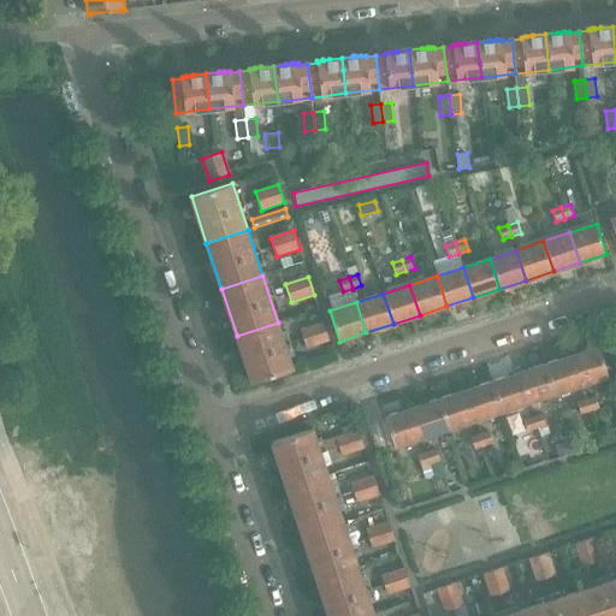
[(278,323),(237,336),(252,383),(294,368),(278,323)]
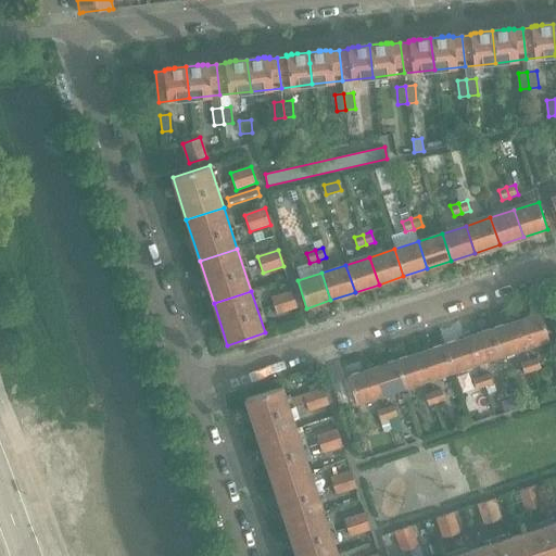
[(292,291),(272,298),(277,314),(298,307),(292,291)]
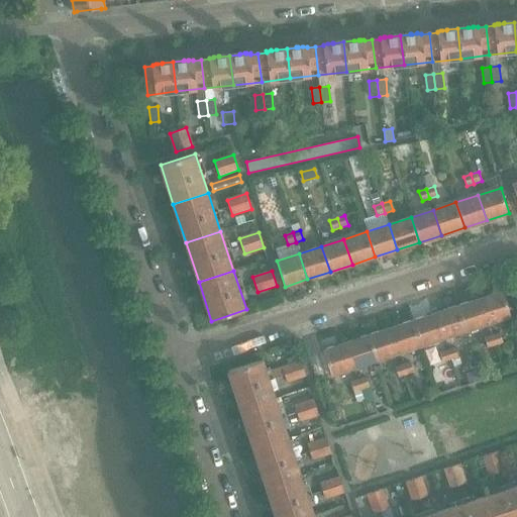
[(503,291),(480,299),(489,324),(511,317),(503,291)]
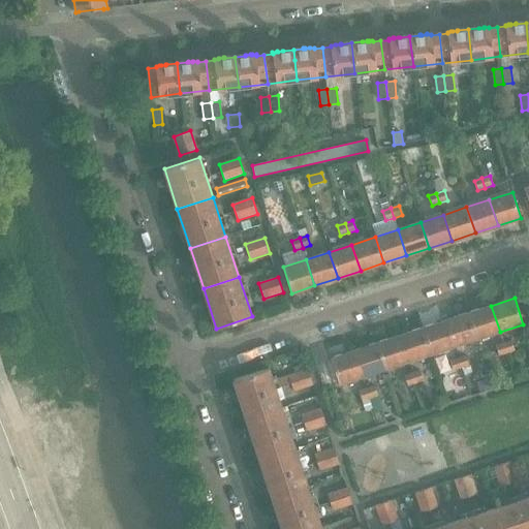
[(491,306),(468,313),(477,339),(500,332),(491,306)]
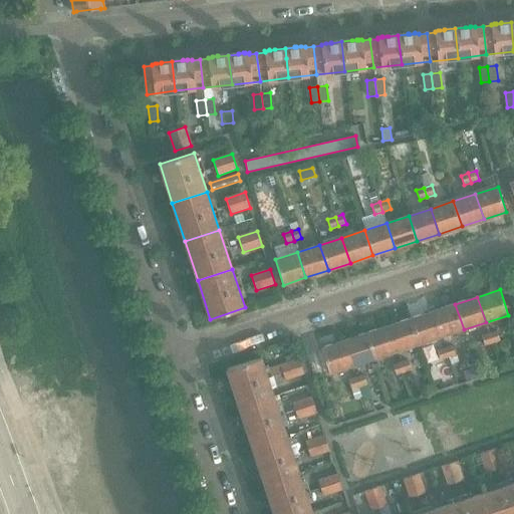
[(455,304),(433,311),(441,336),(464,329),(455,304)]
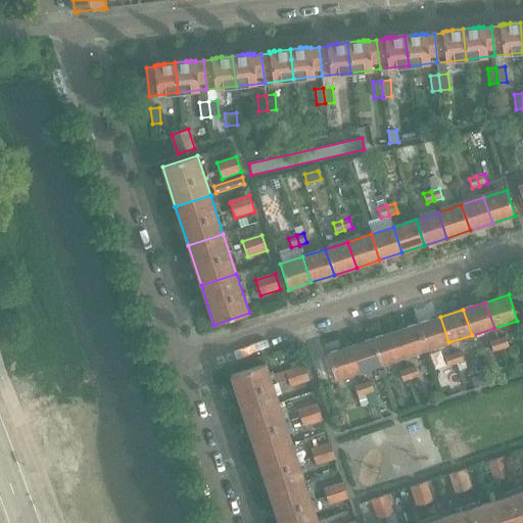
[(440,317),(418,325),(426,350),(448,342),(440,317)]
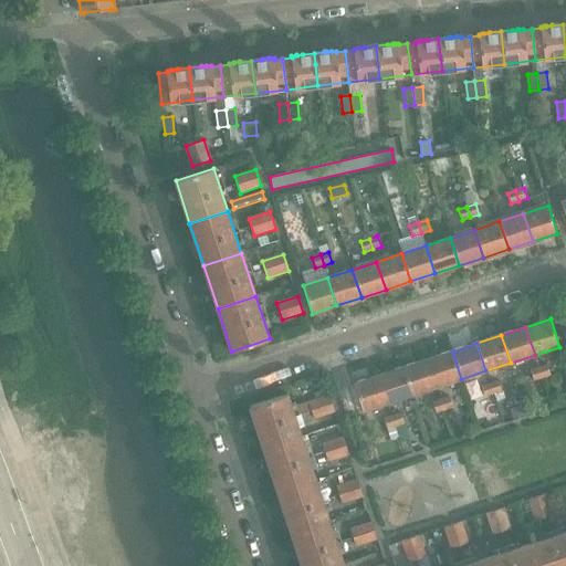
[(452,352),(428,359),(437,387),(461,379),(452,352)]
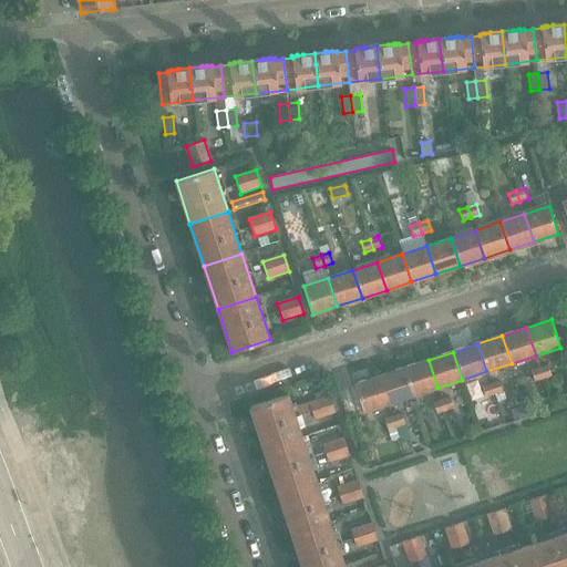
[(429,360),(403,368),(413,395),(437,388),(429,360)]
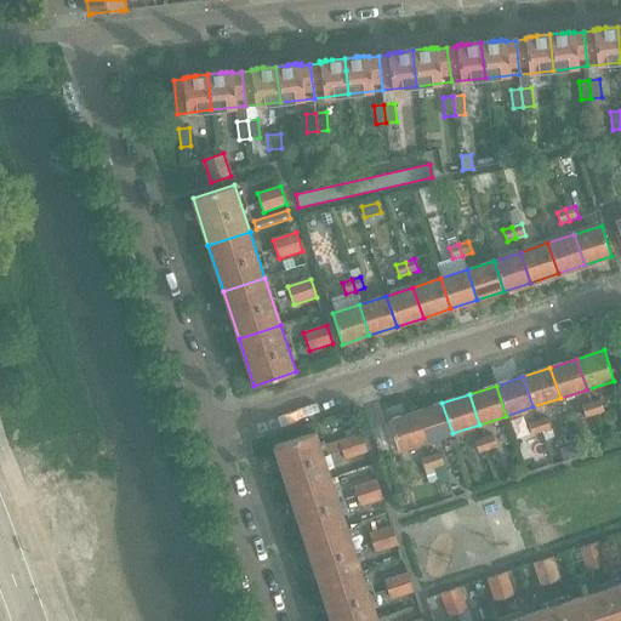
[(600,400),(582,406),(586,417),(604,411),(600,400)]
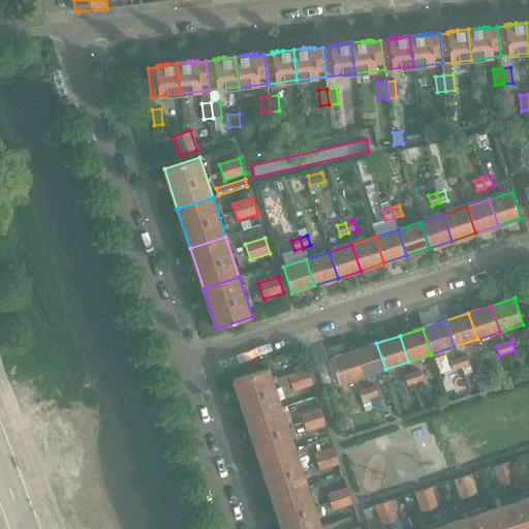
[(376,343),(353,351),(363,377),(385,369),(376,343)]
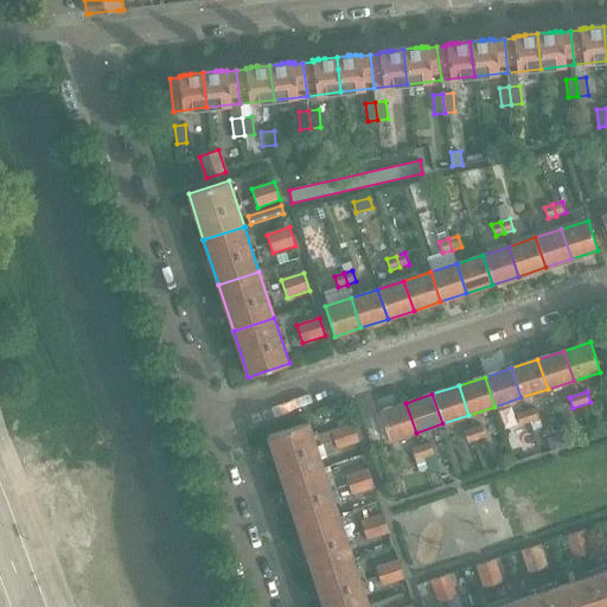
[(406,403),(379,411),(389,441),(416,433),(406,403)]
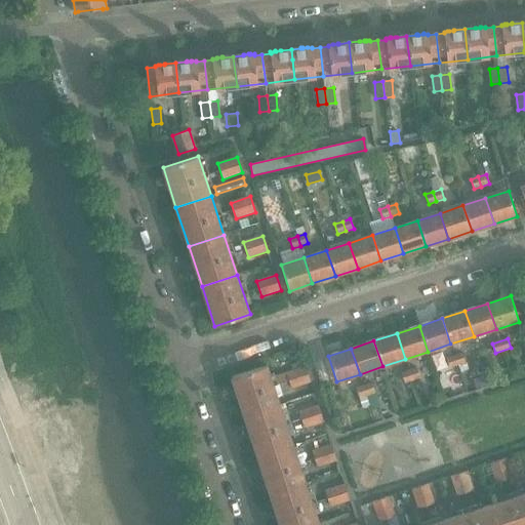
[(462,353),(446,358),(449,368),(466,363),(462,353)]
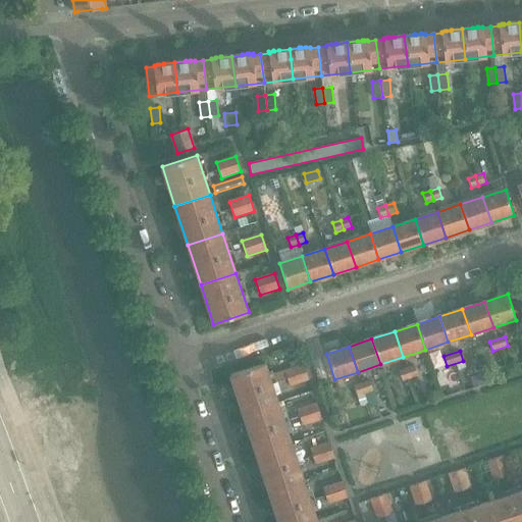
[(230,375),(243,414),(278,403),(265,364),(230,375)]
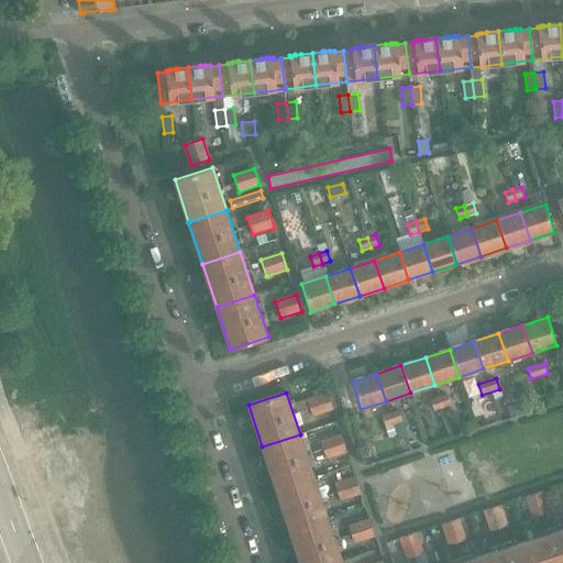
[(328,393),(307,400),(312,417),(333,410),(328,393)]
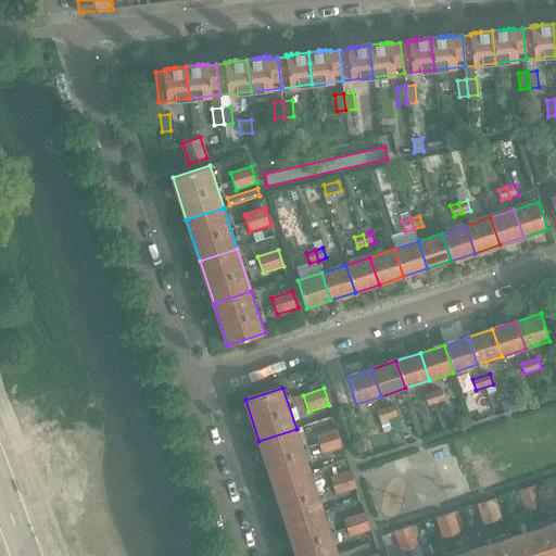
[(442,390),(425,395),(428,405),(445,400),(442,390)]
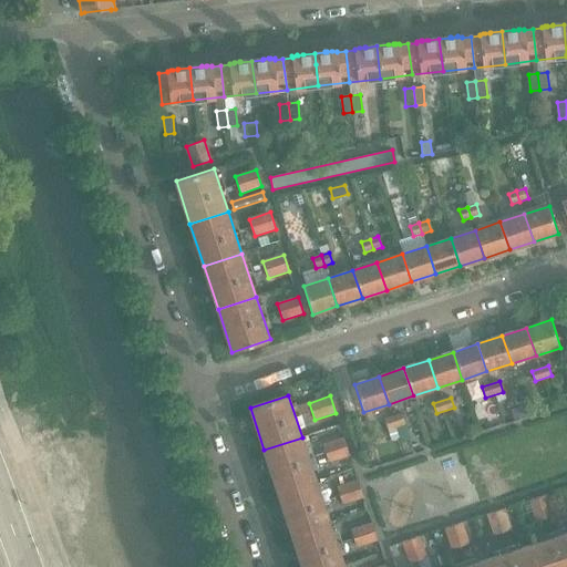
[(523,405),(511,410),(514,420),(526,415),(523,405)]
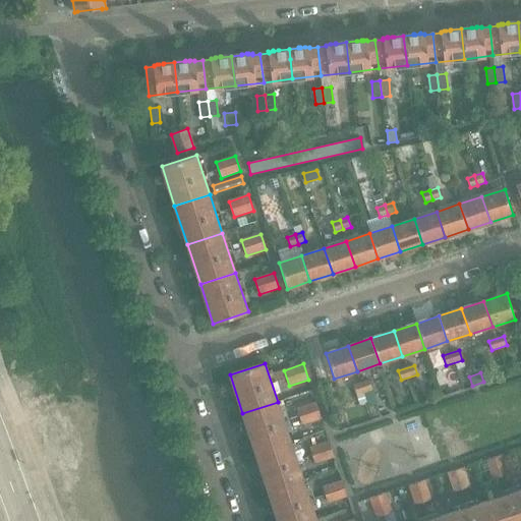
[(369,380),(353,385),(356,395),(372,390),(369,380)]
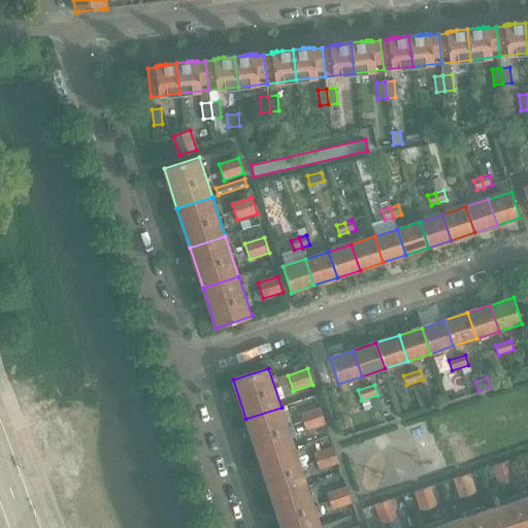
[(245,419),(259,459),(294,448),(282,407),(245,419)]
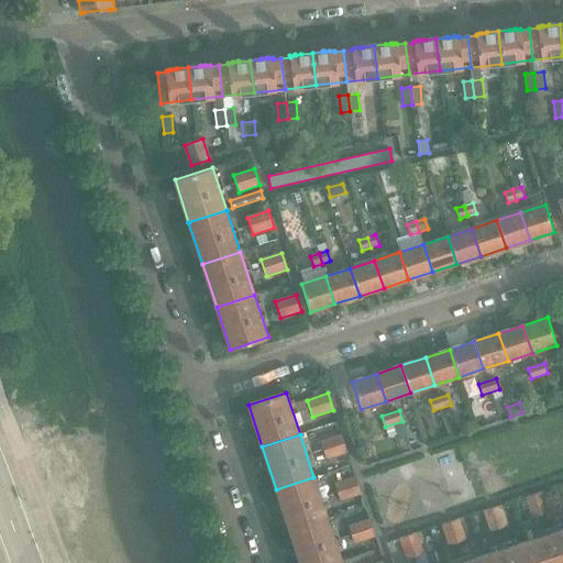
[(342,435),(321,442),(327,459),(348,452),(342,435)]
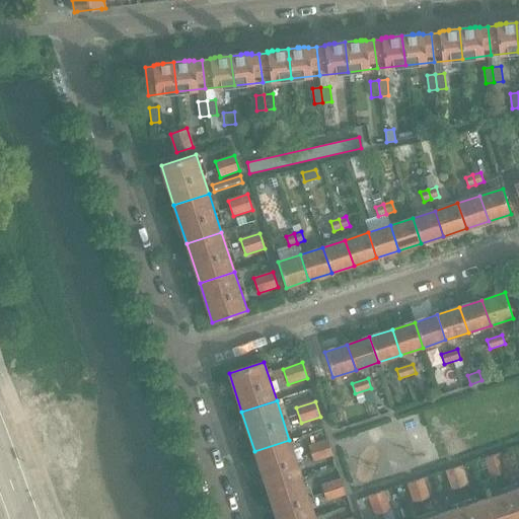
[(289,440),(254,451),(268,490),(302,478),(289,440)]
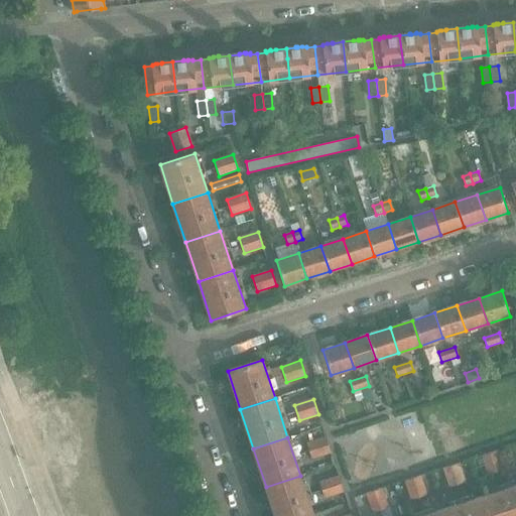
[(327,437),(307,443),(312,460),(332,453),(327,437)]
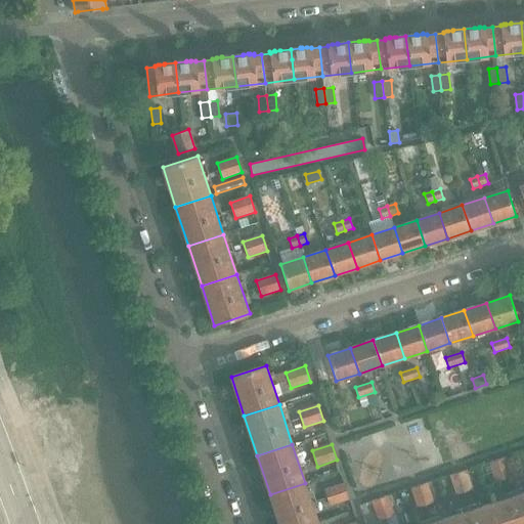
[(506,457),(490,463),(496,482),(512,477),(506,457)]
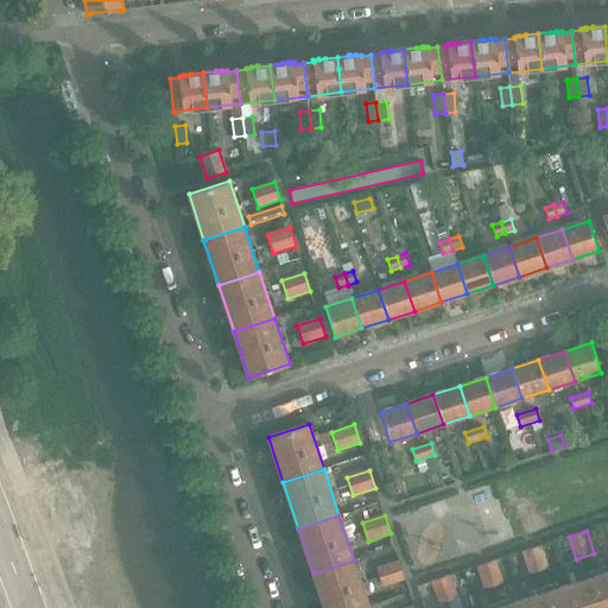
[(540,546),(523,552),(530,575),(549,569),(540,546)]
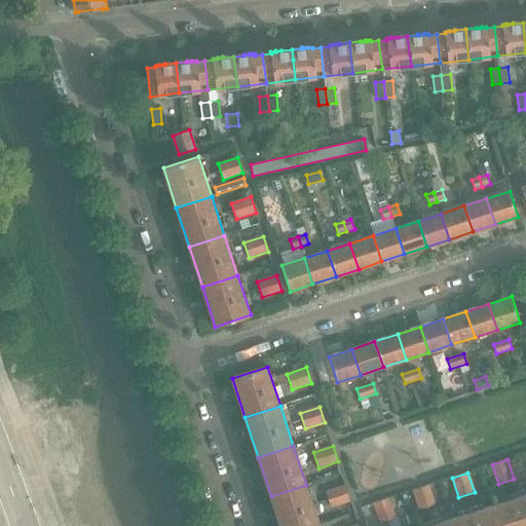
[(271,496),(280,525),(313,525),(320,524),(306,485),(271,496)]
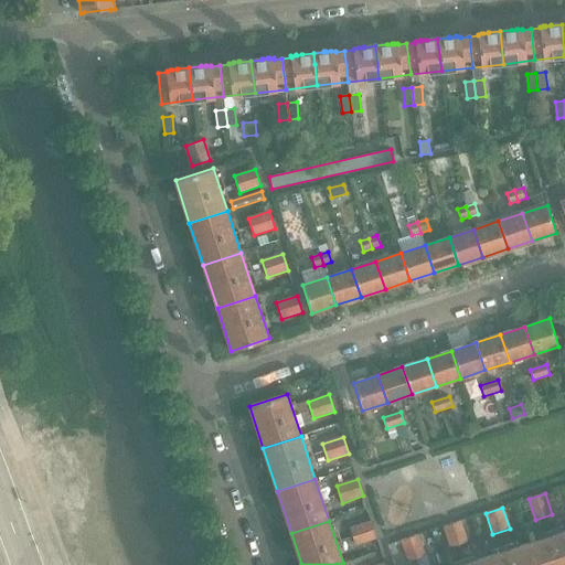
[(371,521),(350,529),(355,545),(376,539),(371,521)]
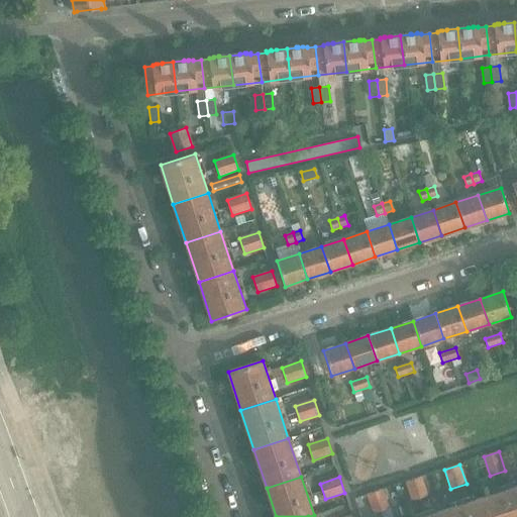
[(421,477),(406,482),(412,501),(427,496),(421,477)]
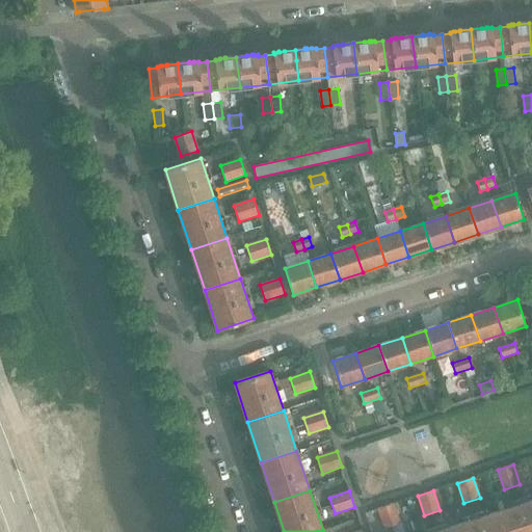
[(531,531),(531,500),(498,511),(504,531),(531,531)]
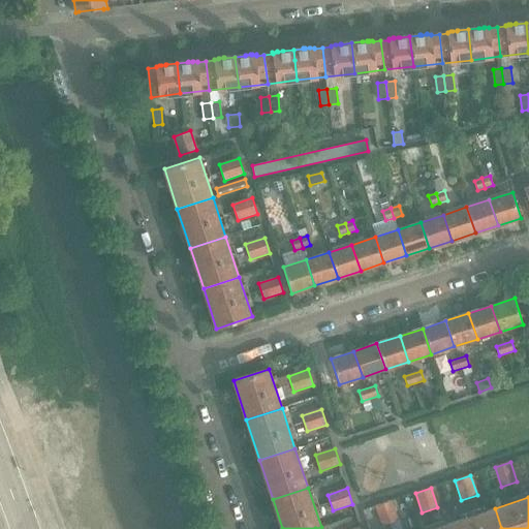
[(392,501),(376,506),(382,526),(398,521),(392,501)]
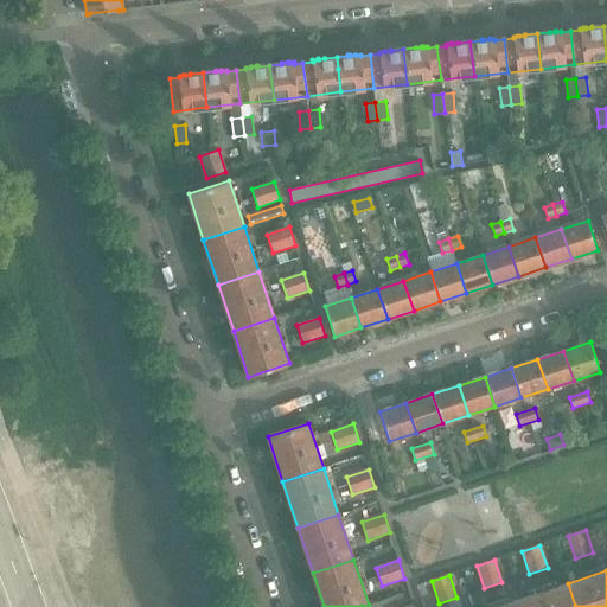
[(575,606),(568,583),(523,599),(524,606),(575,606)]
